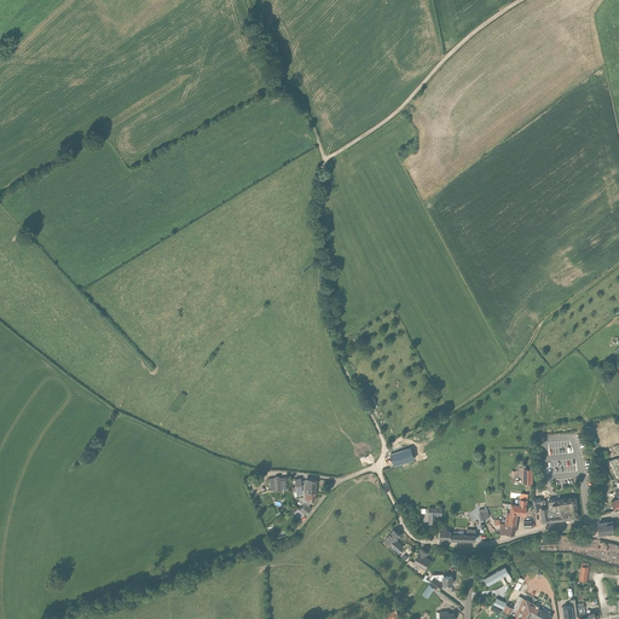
[(388,468),(410,462),(406,452),(394,457),(393,453),(387,456),(386,460),(388,468)]
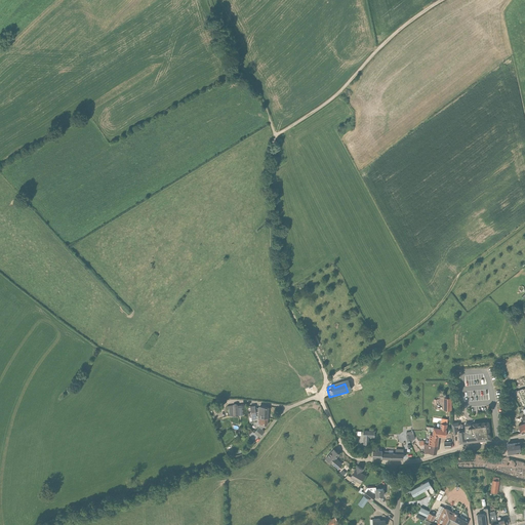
[(524,388),(516,392),(523,408),(524,411),(524,413),(524,388)]
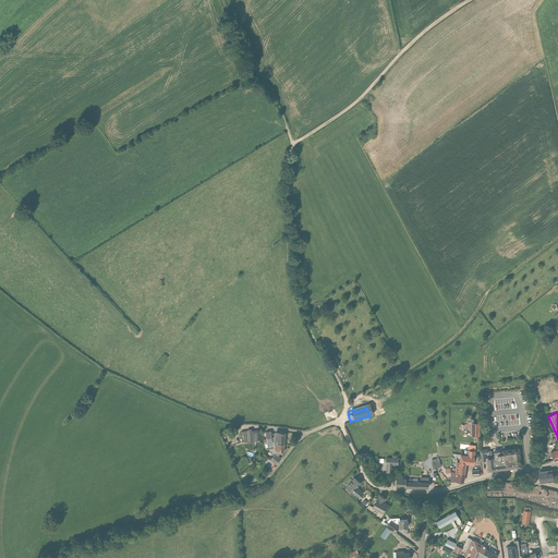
[(275,434),(271,433),(271,431),(266,432),(266,439),(268,449),(269,449),(273,445),(275,444),(284,445),(284,438),(286,433),(276,432),(275,434)]
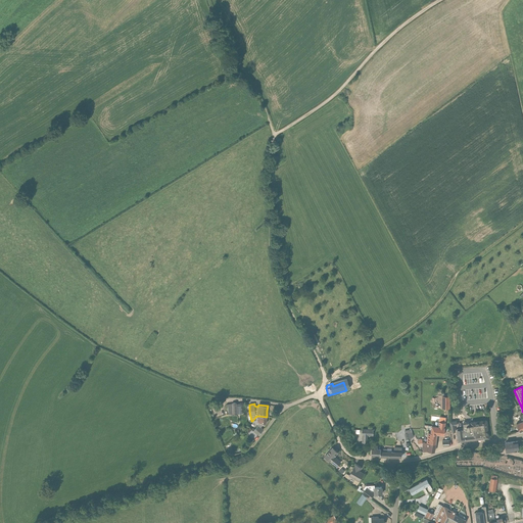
[(444,430),(445,427),(445,419),(445,418),(446,413),(434,411),(433,418),(439,418),(438,422),(435,421),(435,425),(431,425),(431,426),(435,426),(434,433),(437,433),(437,434),(444,435),(444,430)]
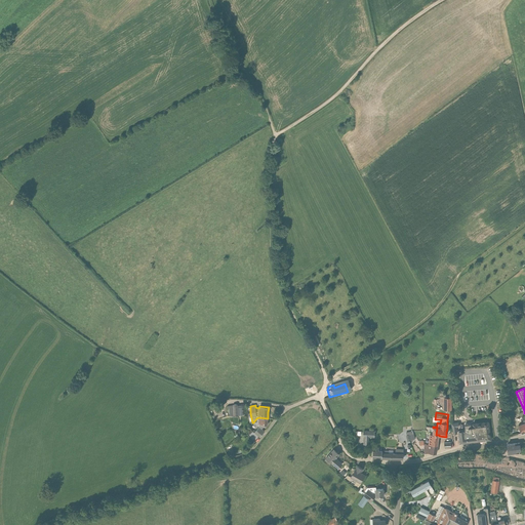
[(267,426),(268,418),(258,417),(257,425),(259,425),(258,428),(254,433),(259,437),(265,432),(261,430),(264,427),(264,425),(267,426)]
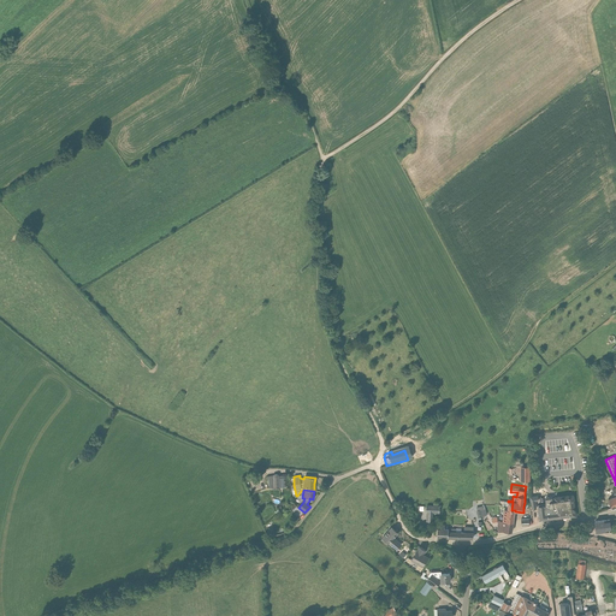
[(545,505),(538,505),(540,520),(576,515),(573,495),(545,498),(545,505)]
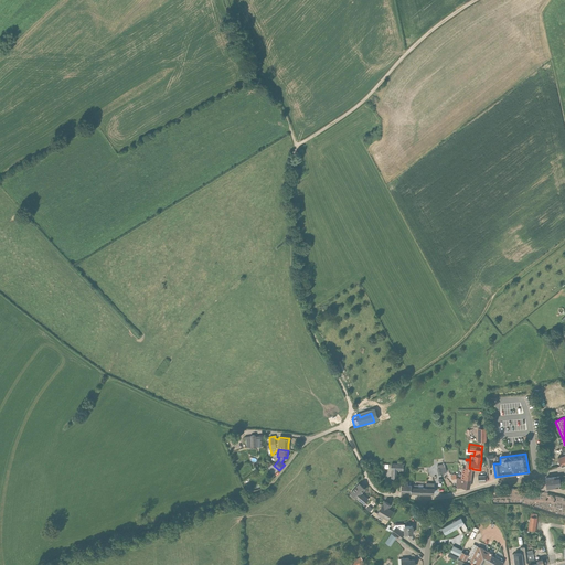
[(469,468),(470,460),(466,460),(465,467),(462,467),(460,478),(471,479),(472,469),(472,468),(469,468)]
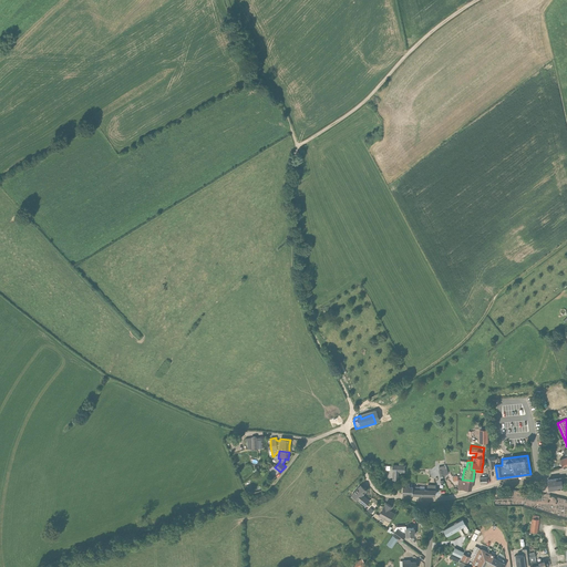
[(393,480),(398,480),(398,472),(404,472),(404,466),(393,465),(393,472),(393,480)]
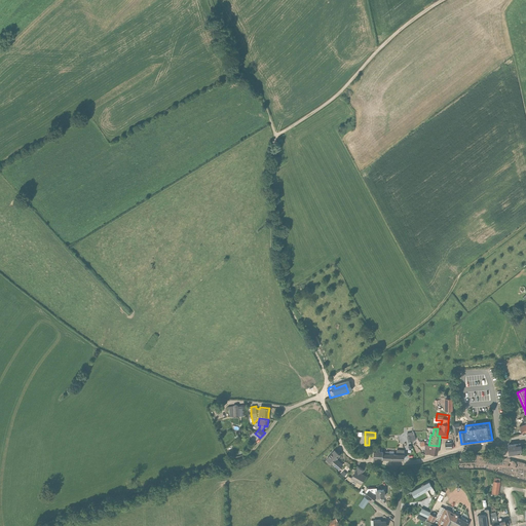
[(522,452),(521,444),(508,445),(509,454),(522,452)]
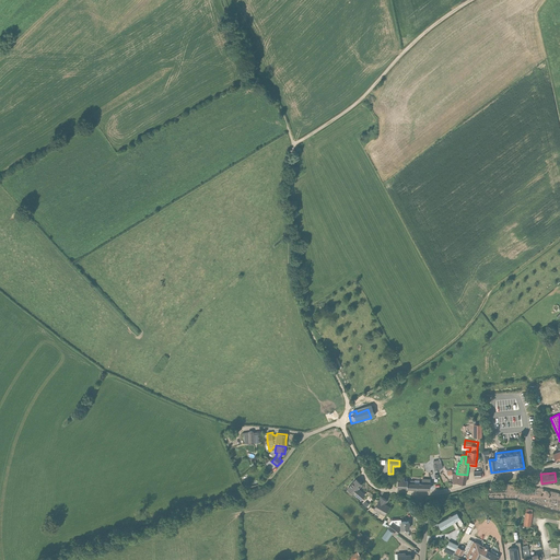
[(467,475),(456,474),(454,474),(453,482),(465,483),(467,475)]
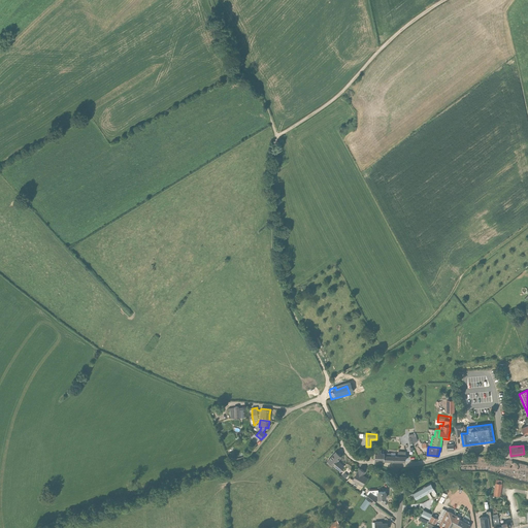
[(375,460),(384,461),(384,453),(381,453),(381,450),(375,450),(375,460)]
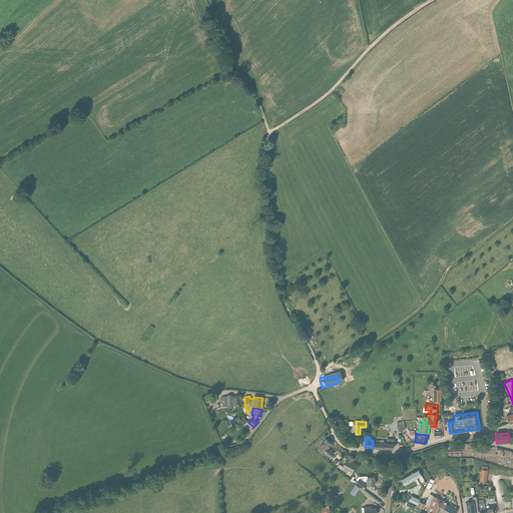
[(331,458),(334,453),(328,448),(332,443),(326,439),(319,448),(317,450),(322,454),(324,453),(331,458)]
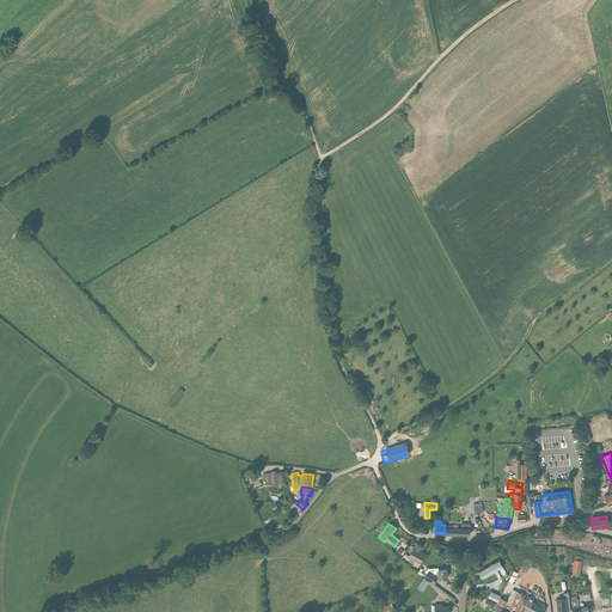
[(453,525),(445,525),(445,534),(454,534),(470,534),(470,524),(461,524),(461,528),(453,528),(453,525)]
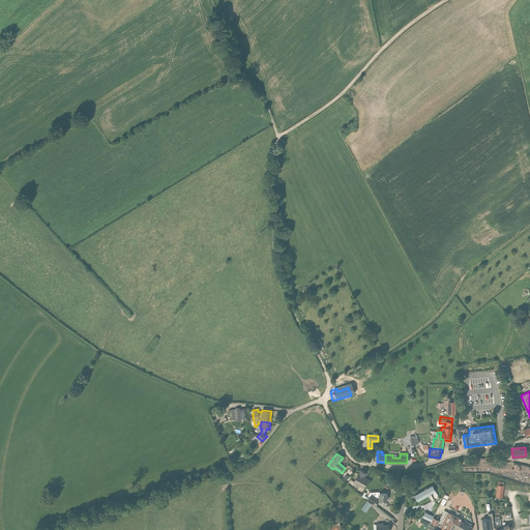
[(363,488),(365,483),(367,479),(364,477),(366,473),(360,470),(358,474),(354,482),(363,488)]
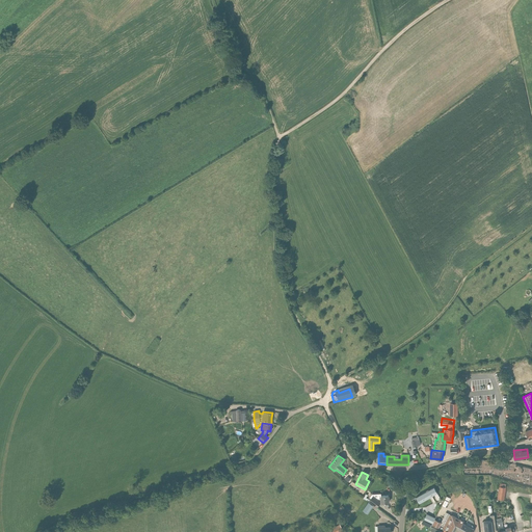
[(506,487),(506,483),(500,483),(500,486),(498,499),(504,500),(506,487)]
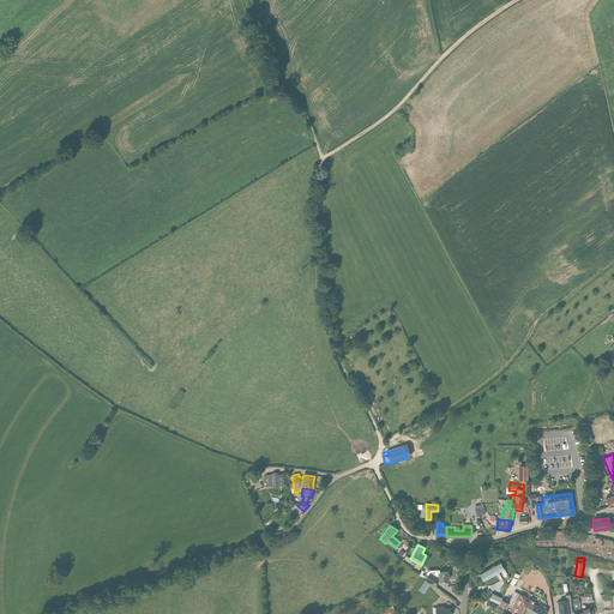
[(483,581),(505,569),(501,561),(480,573),(483,581)]
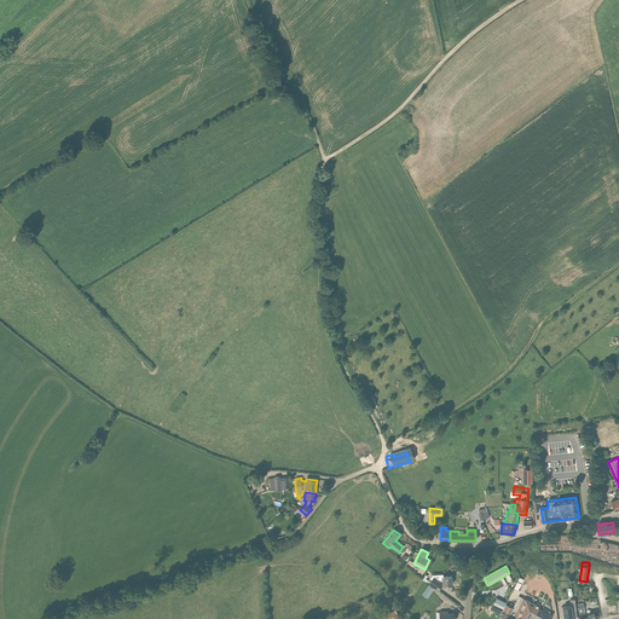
[(451,576),(443,577),(443,574),(433,574),(429,578),(432,579),(428,583),(439,590),(443,585),(444,585),(452,584),(451,576)]
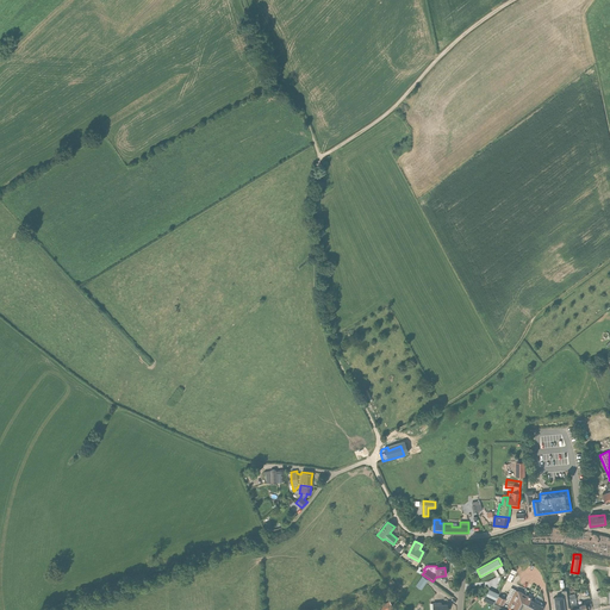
[(416,585),(422,590),(428,580),(421,576),(419,578),(421,579),(416,585)]
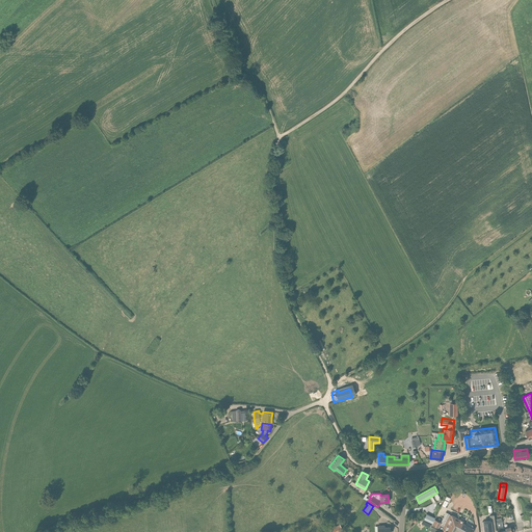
[(348,511),(346,508),(342,505),(339,508),(346,514),(348,511)]
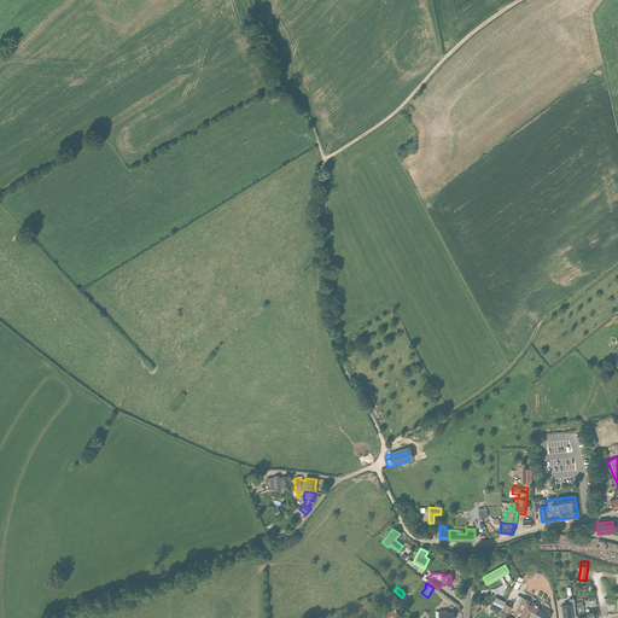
[(509,613),(512,610),(516,612),(514,614),(513,617),(526,617),(529,613),(538,617),(548,617),(551,616),(537,608),(538,606),(518,595),(512,607),(506,604),(503,611),(509,613)]
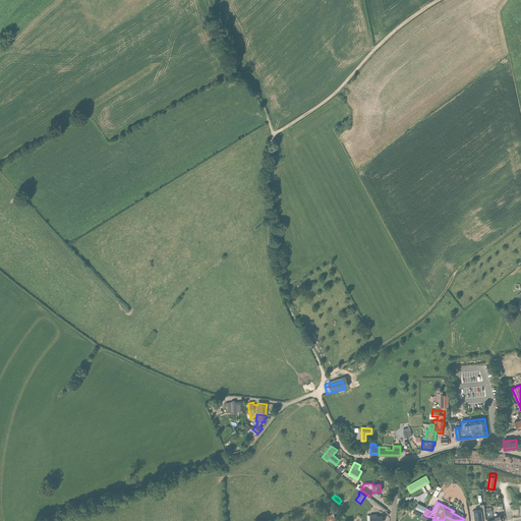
[(418,504),(415,510),(424,513),(426,507),(418,504)]
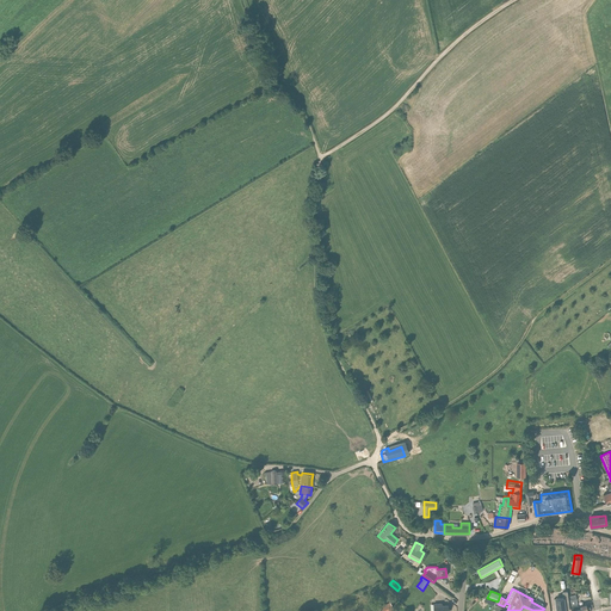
[(563,598),(554,599),(555,609),(557,608),(556,610),(562,610),(569,610),(567,591),(562,592),(563,598)]
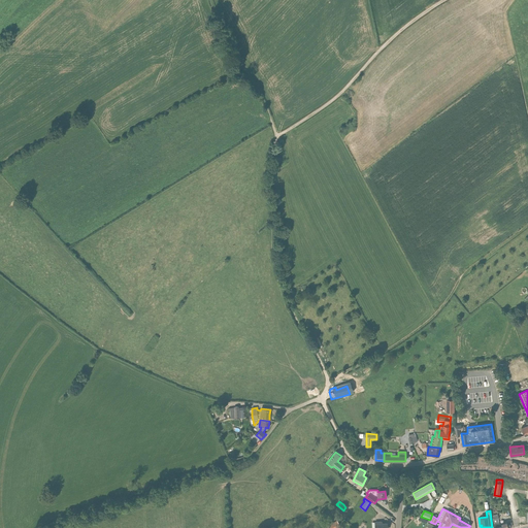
[(506,522),(499,524),(498,518),(498,517),(498,514),(493,515),(493,519),(494,524),(494,527),(504,527),(508,527),(506,522)]
